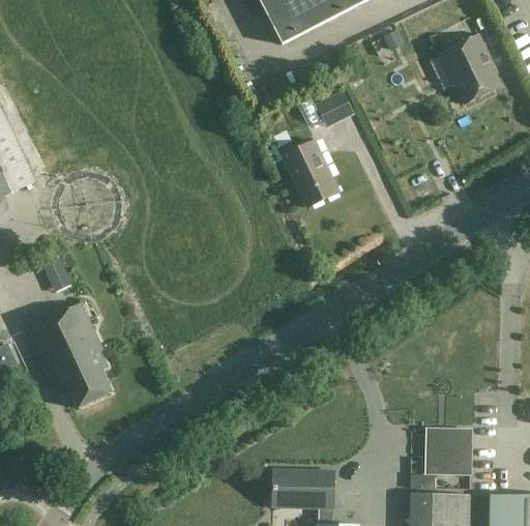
[(259,0),(282,44),(363,0),(259,0)]
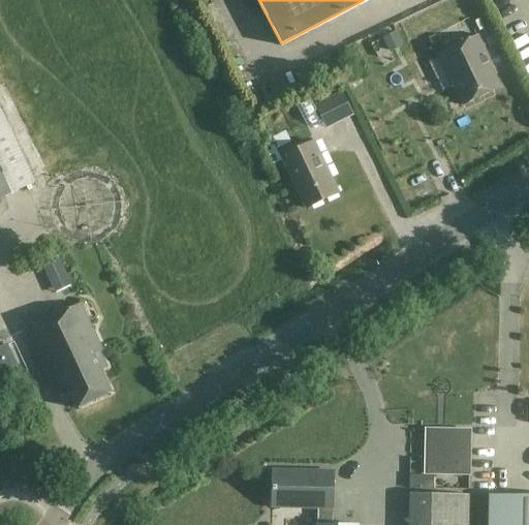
[(493,63),(478,32),(436,53),(450,83),(453,82),(463,102),(500,85),(491,65),(493,63)]
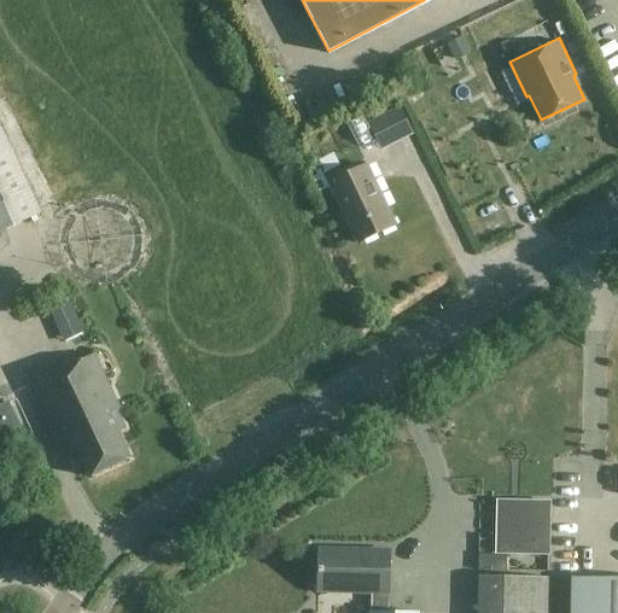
[(413,132),(400,104),(367,121),(380,147),(413,132)]
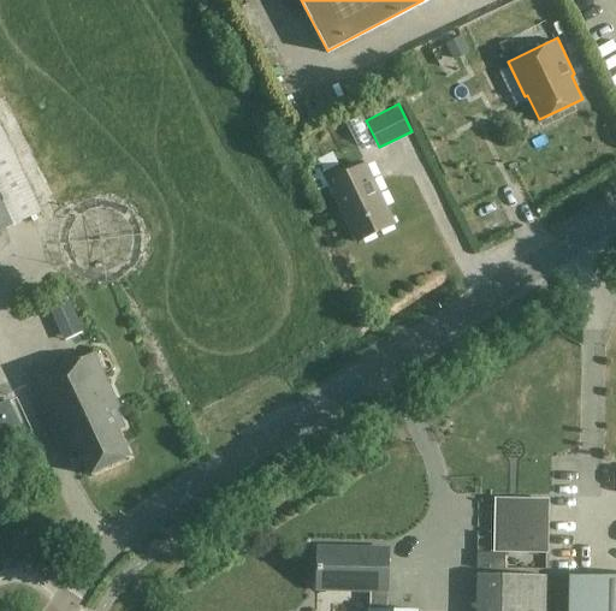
[(0,124),(0,229),(41,209),(0,124)]
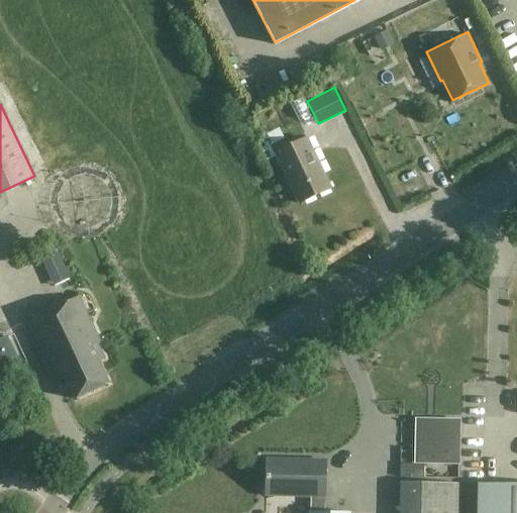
[(330,185),(306,135),(275,150),(299,201),(330,185)]
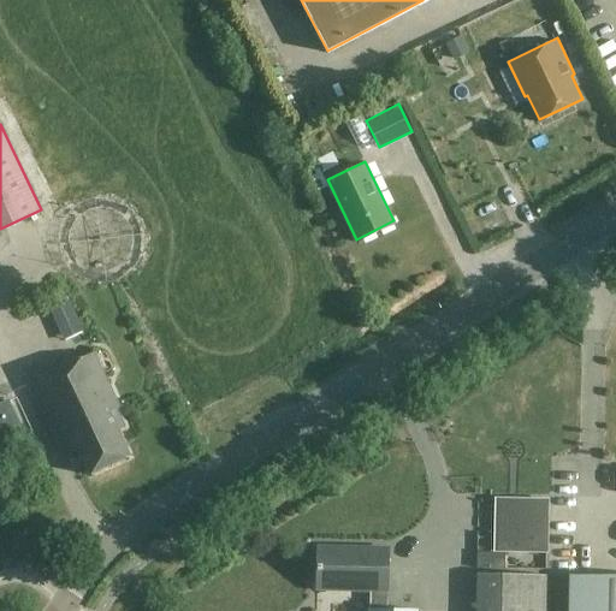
[(118,404),(94,351),(33,380),(65,451),(80,444),(92,470),(128,452),(116,426),(123,423),(114,405),(118,404)]
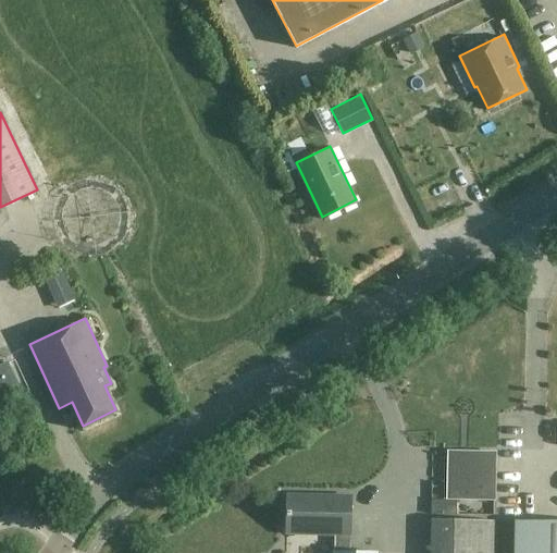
[(0,376),(14,371),(7,349),(0,351),(0,376)]
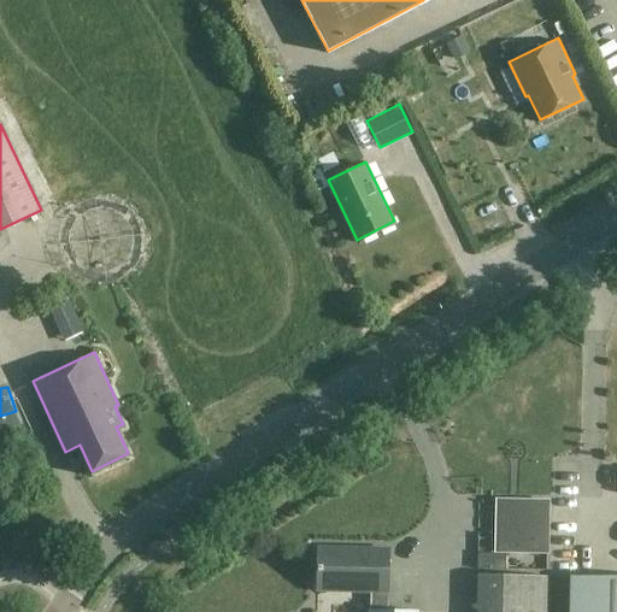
[(548,499),(497,498),(497,548),(547,549),(548,499)]
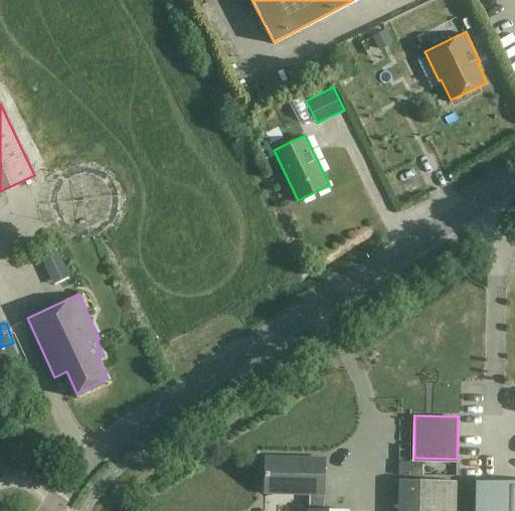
[(325,457),(266,456),(265,490),(311,491),(310,507),(309,507),(309,510),(349,510),(349,508),(322,507),(323,491),(324,491),(325,457)]
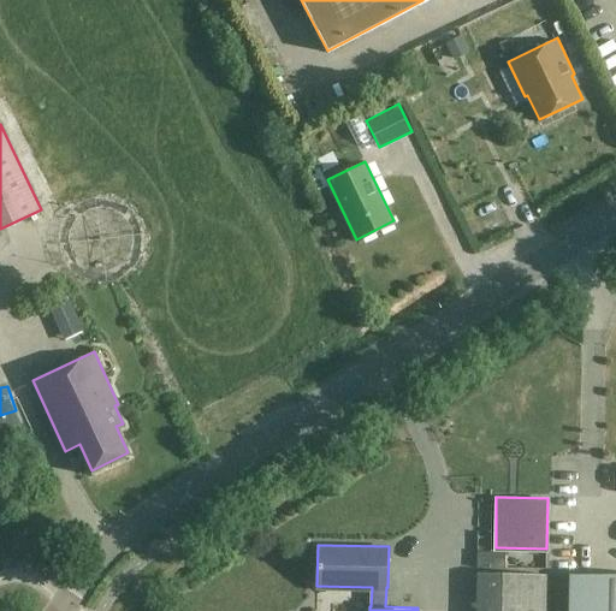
[(544,610),(545,573),(478,571),(477,610),(544,610)]
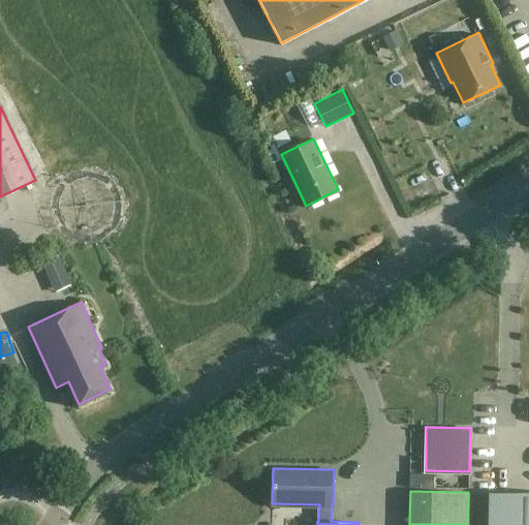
[(528,524),(528,494),(489,493),(488,524),(528,524)]
